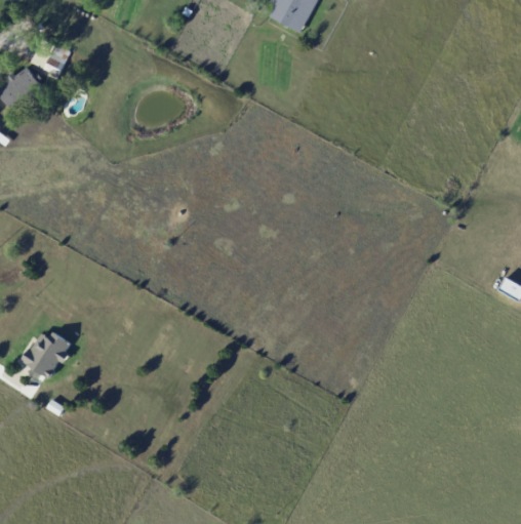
[(316,0),(299,33),(268,16),(274,5),(269,2),(270,0),(316,0)]
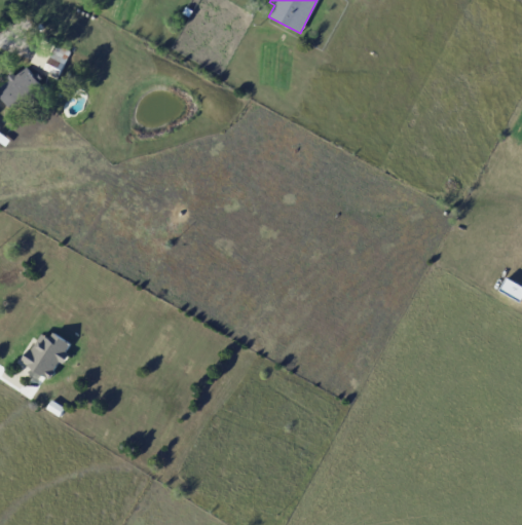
[(39,32),(33,36),(30,31),(40,23),(43,29),(39,32)]
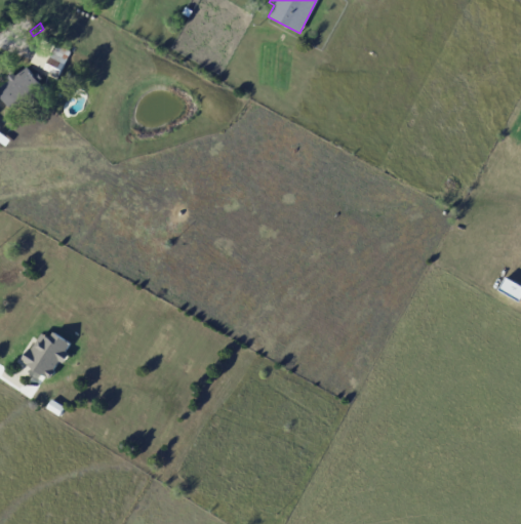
[(31,59),(41,39),(69,53),(56,77),(30,63),(31,59)]
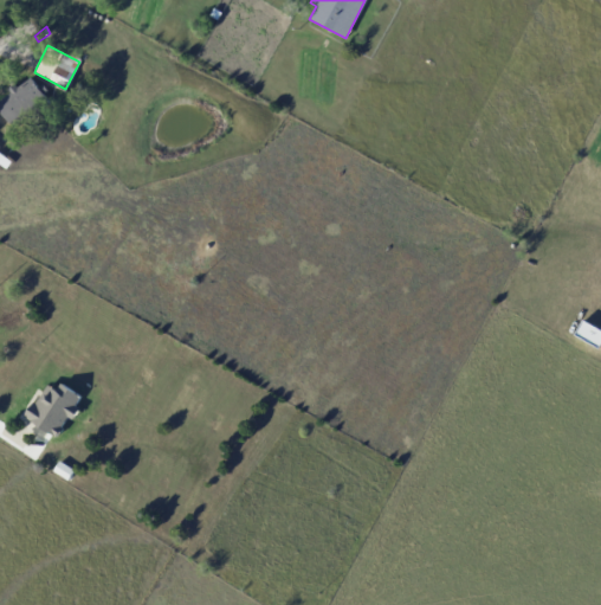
[(8,123),(0,111),(0,101),(10,94),(7,90),(17,84),(19,87),(31,78),(38,88),(43,84),(47,91),(43,95),(45,97),(8,123)]
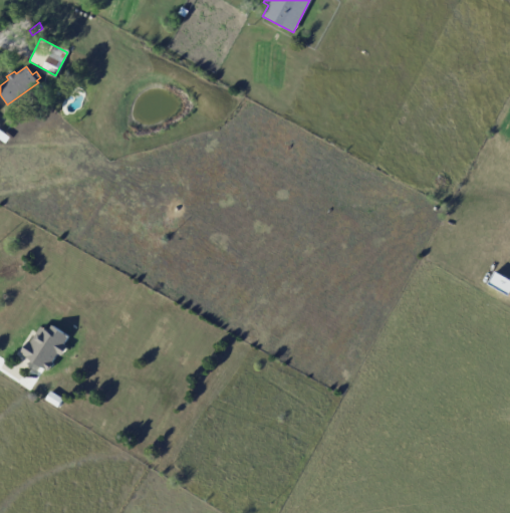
[(0,132),(9,139),(5,145),(0,141),(0,132)]
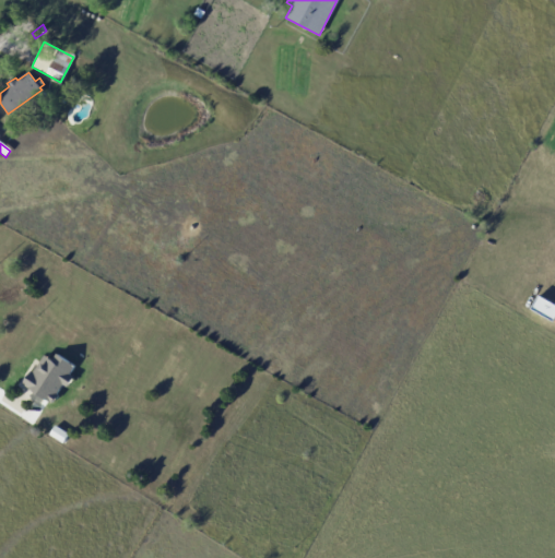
[(43,398),(22,382),(31,370),(32,371),(44,354),(51,359),(56,352),(74,364),(68,374),(72,377),(66,386),(61,382),(60,383),(61,384),(55,392),(58,394),(55,399),(52,401),(51,400),(50,402),(43,398)]
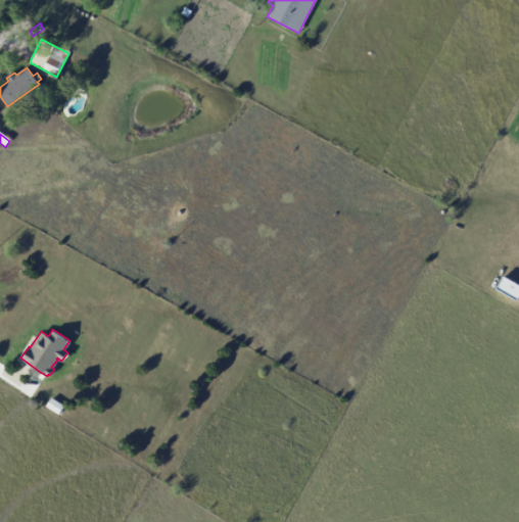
[(243,521),(249,512),(258,517),(255,521),(243,521)]
